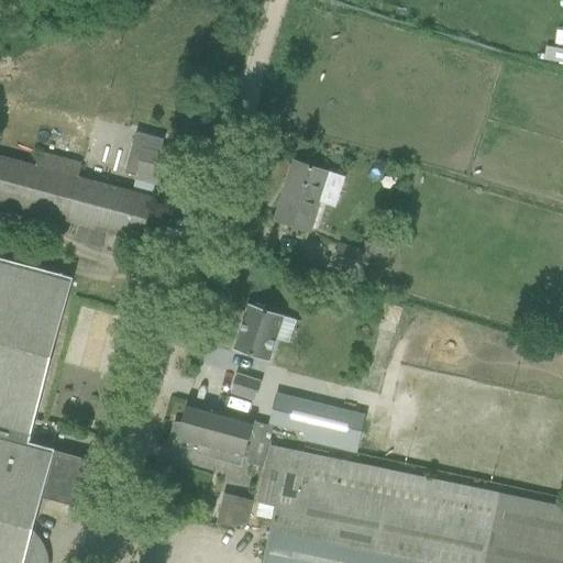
[(157,183),(165,152),(161,151),(164,140),(135,132),(124,174),(136,177),(157,183)]
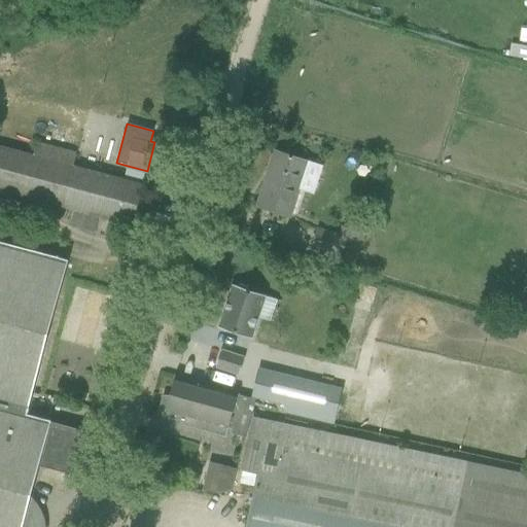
[(0,190),(132,226),(143,184),(73,166),(76,154),(36,143),(33,155),(0,146),(0,190)]
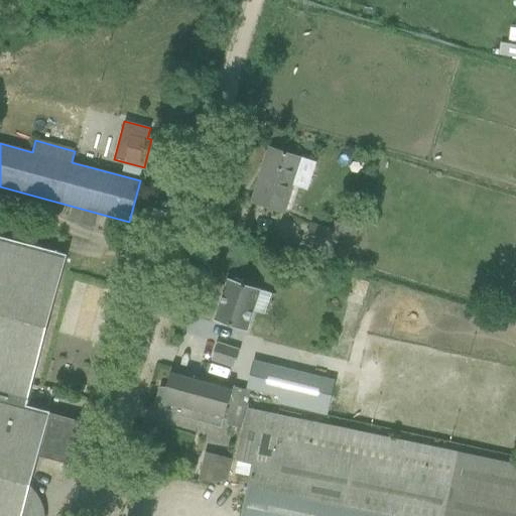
[(284,213),(301,159),(270,149),(253,203),(284,213)]
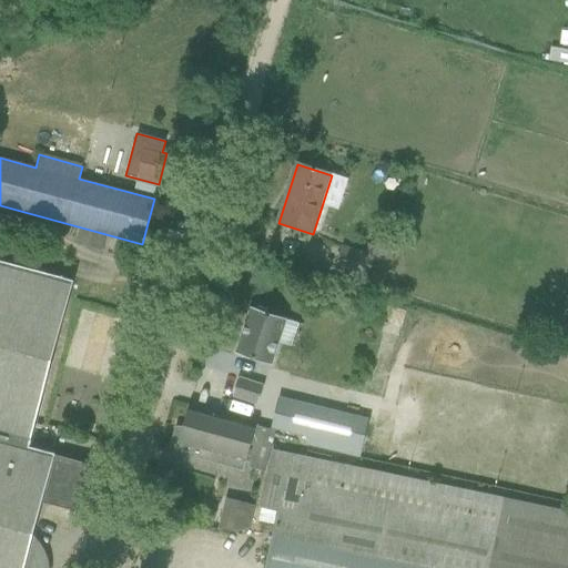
[(391,254),(369,246),(366,255),(343,249),(338,264),(362,272),(358,281),(379,287),(391,254)]
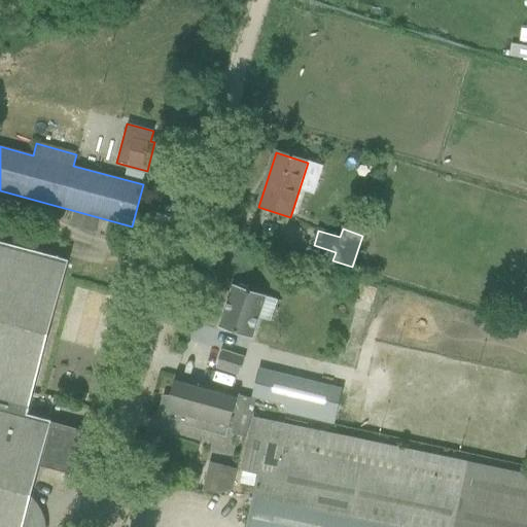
[(0,526),(22,526),(31,496),(35,480),(39,463),(70,472),(74,456),(81,430),(20,414),(22,407),(28,408),(48,331),(68,260),(0,242),(0,526)]
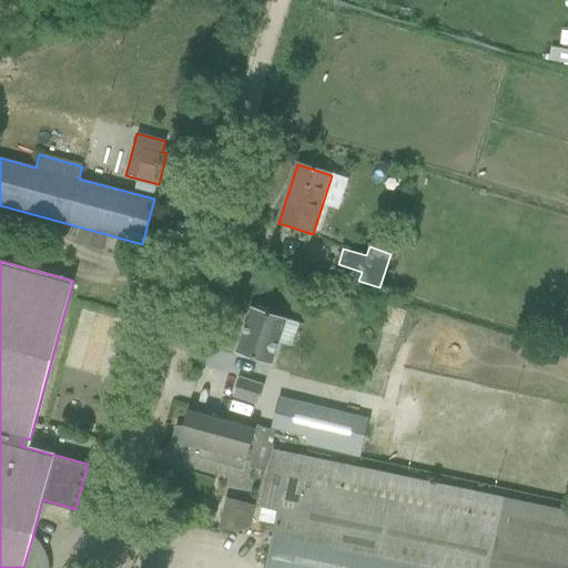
[(285,318),(272,315),(251,307),(235,354),(270,366),(285,318)]
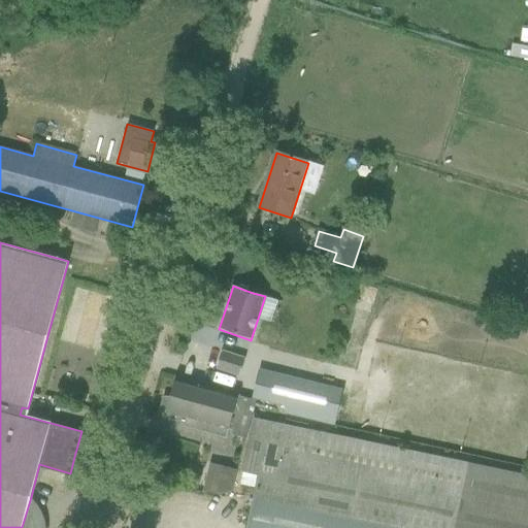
[(244,360),(221,352),(216,368),(239,375),(244,360)]
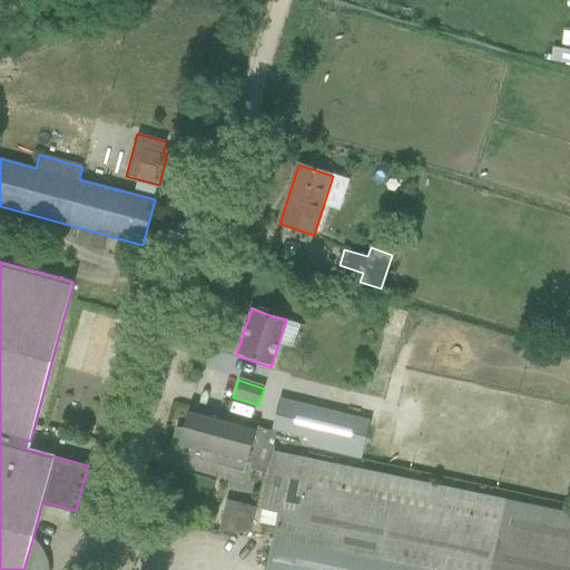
[(279,401),(273,429),(308,438),(306,445),(360,459),(369,422),(279,401)]
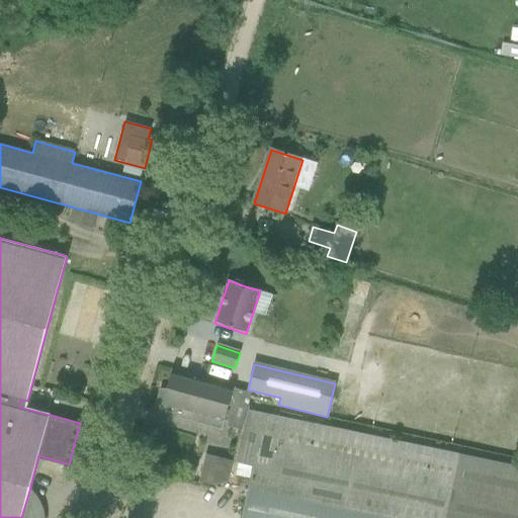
[(235,389),(235,387),(172,371),(167,391),(161,390),(155,409),(173,413),(172,417),(224,430),(226,421),(242,425),(251,393),(235,389)]
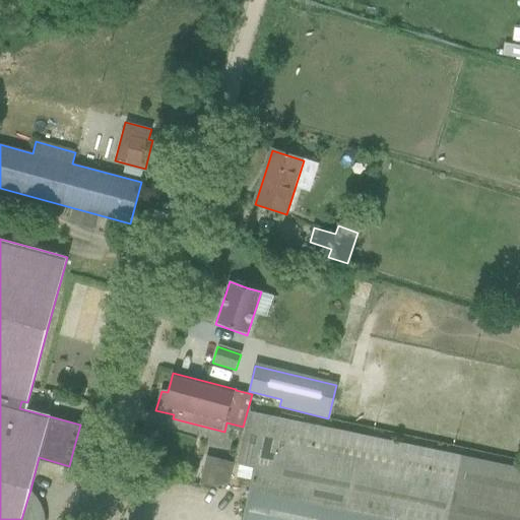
[(519,519),(519,470),(250,413),(238,471),(236,480),(253,483),(245,519),(519,519)]
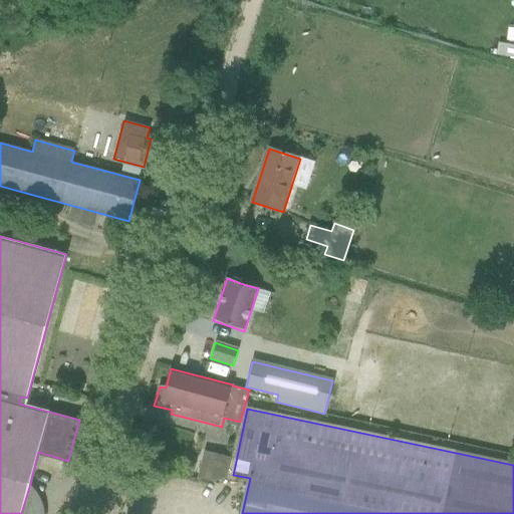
[(225,480),(231,458),(205,451),(198,478),(209,481),(225,480)]
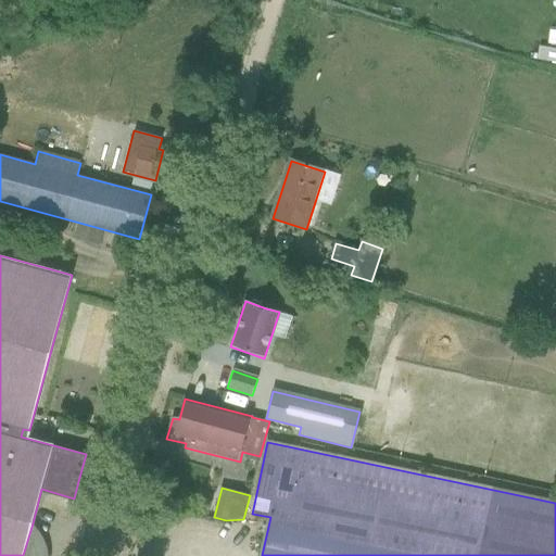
All buildings are outlined.
